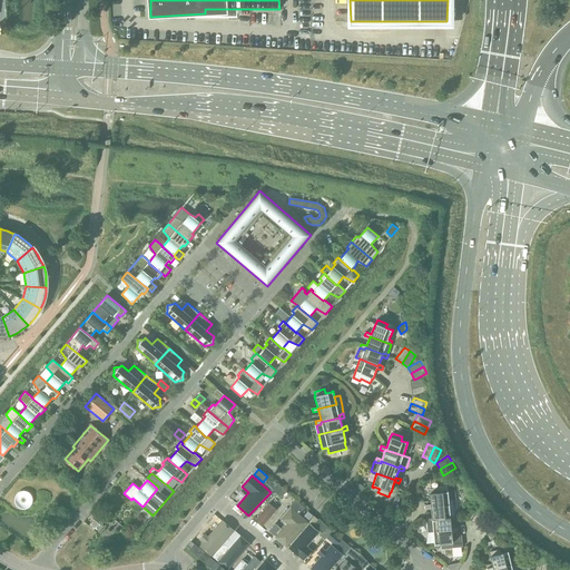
[(278,483),(276,484),(273,489),(281,498),(286,492),(278,483)]
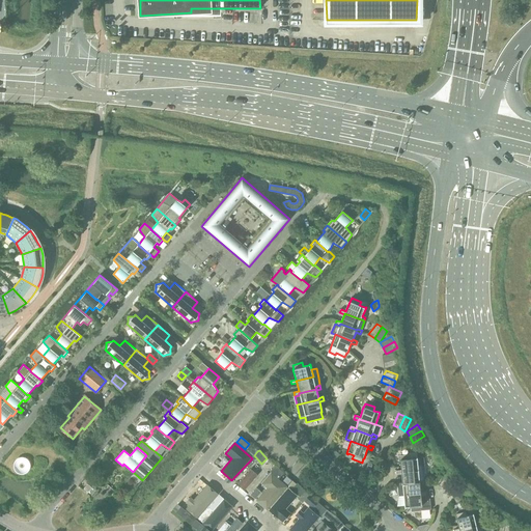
[(331,454),(336,458),(339,454),(335,450),(331,454)]
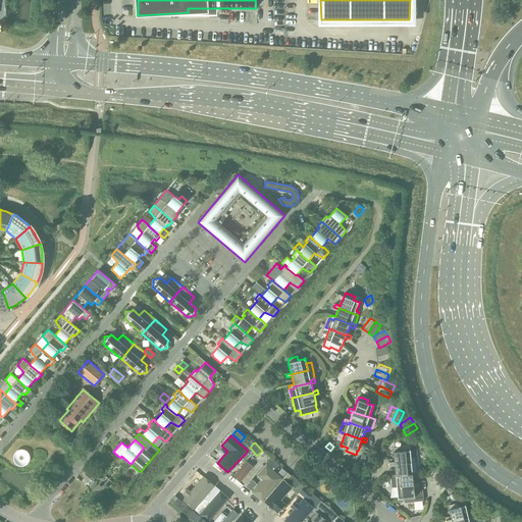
[(403,446),(403,447),(394,448),(394,452),(395,462),(389,463),(389,466),(395,466),(395,464),(412,463),(411,450),(410,450),(410,445),(403,446)]
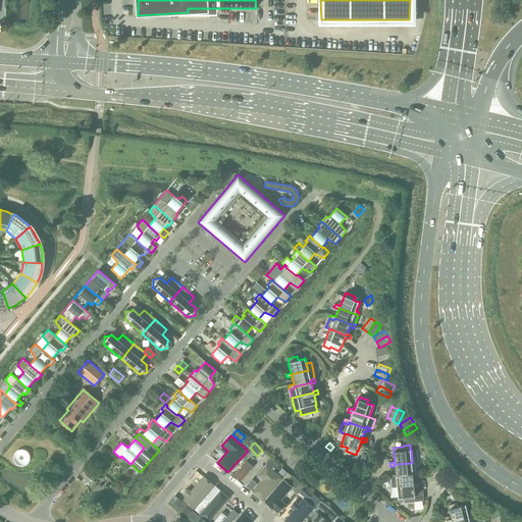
[(270,458),(266,463),(274,470),(278,465),(270,458)]
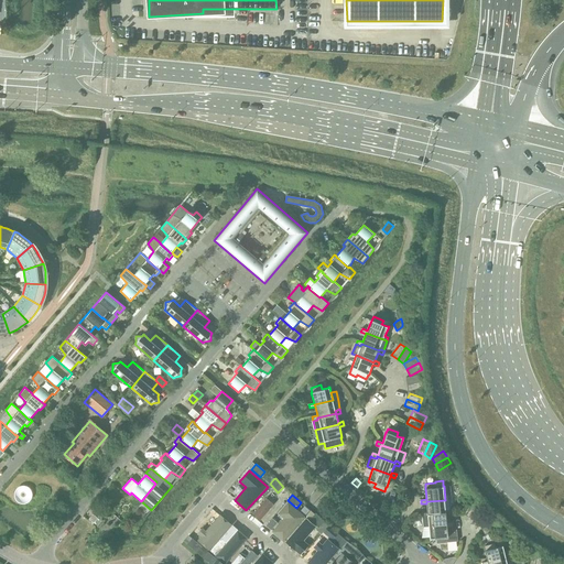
[(251,514),(259,521),(273,505),(266,499),(251,514)]
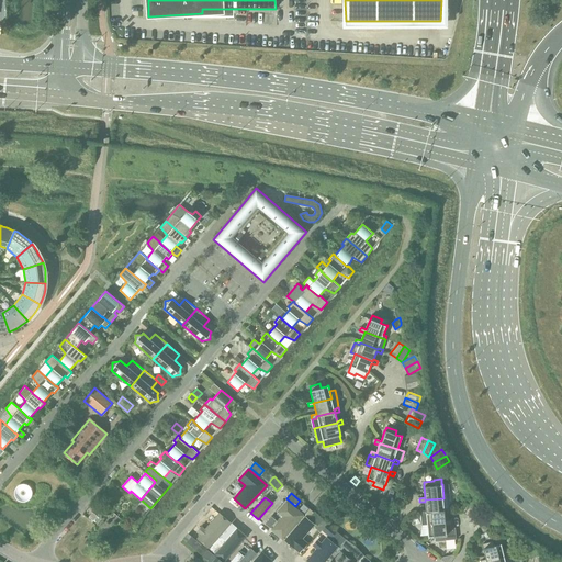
[(444,508),(445,508),(444,498),(425,499),(425,502),(426,510),(420,510),(420,515),(426,515),(426,512),(445,510),(444,508)]
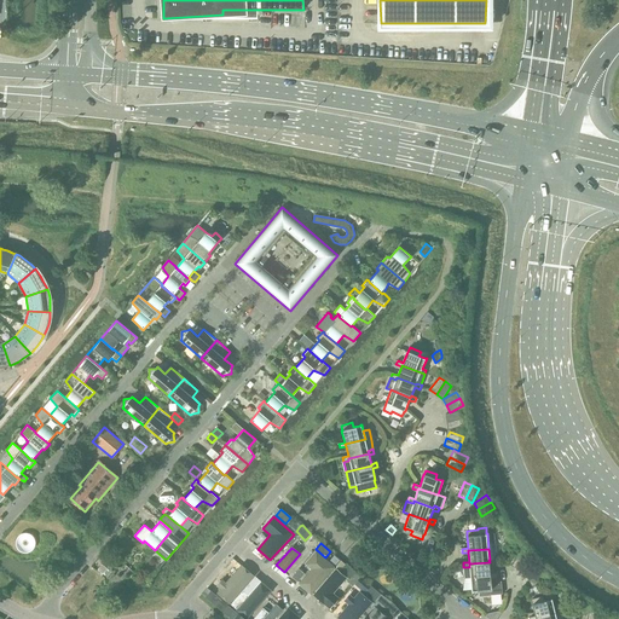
[(509,565),(516,568),(524,555),(518,551),(515,555),(509,565)]
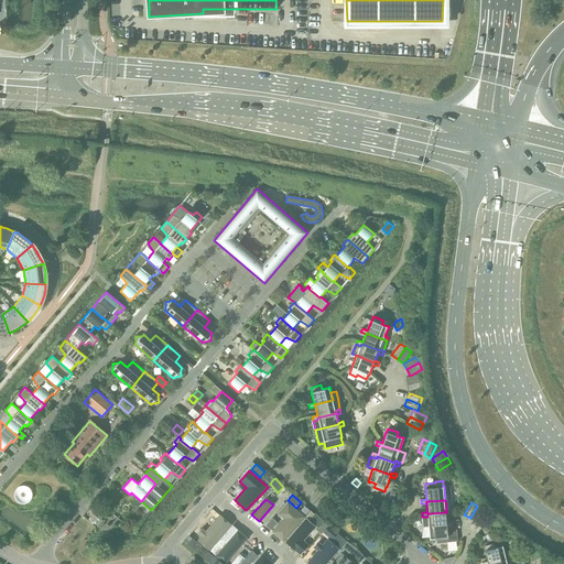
[(288,503),(277,514),(283,519),(272,532),(283,543),(305,518),(288,503)]
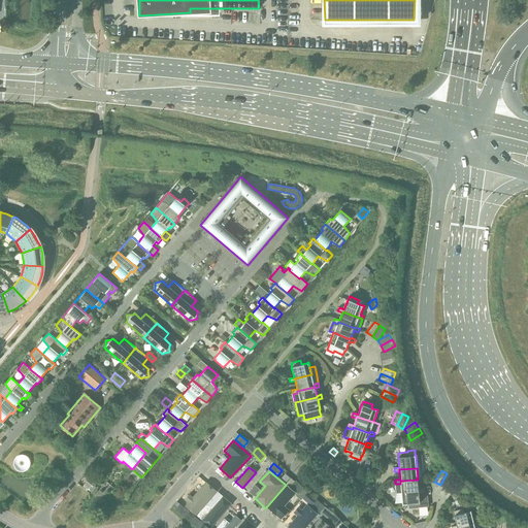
[(453,476),(447,473),(440,485),(447,489),(453,476)]
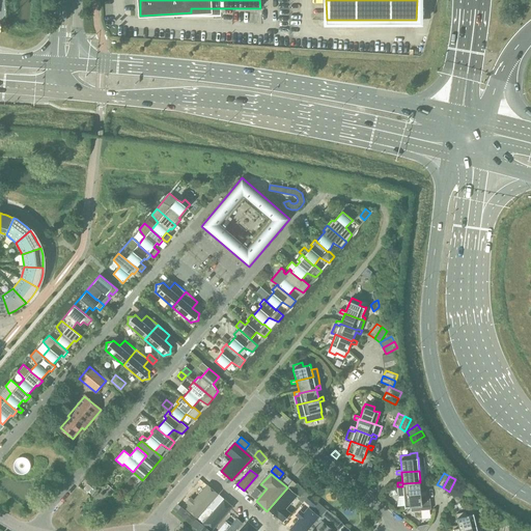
[(424,480),(420,480),(419,480),(420,482),(402,483),(402,486),(397,486),(398,496),(403,496),(420,494),(420,492),(421,492),(420,484),(425,483),(424,480)]
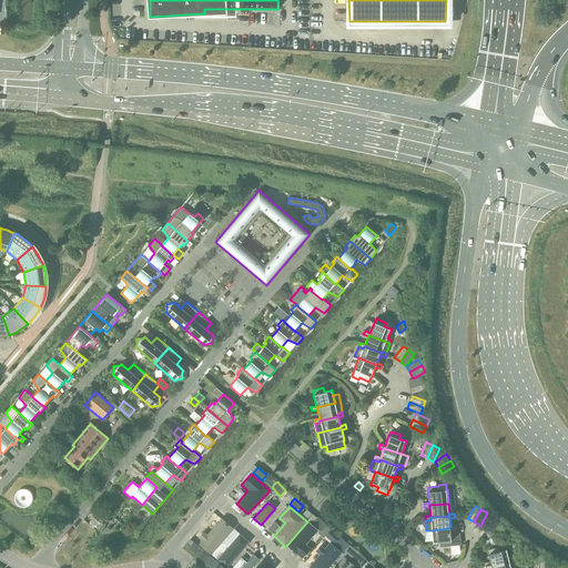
[(326,526),(317,517),(317,518),(313,523),(321,530),(326,526)]
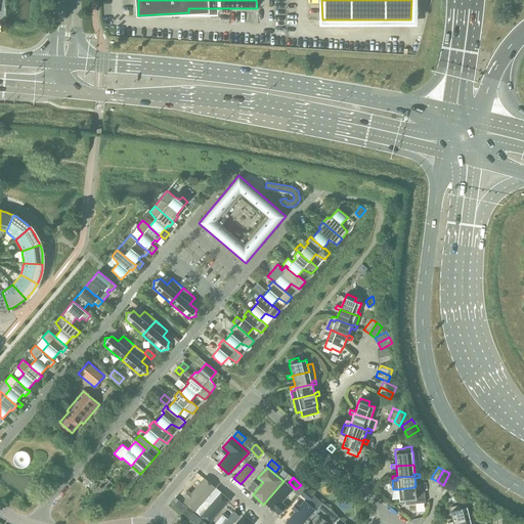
[(86,478),(83,482),(87,486),(91,481),(86,478)]
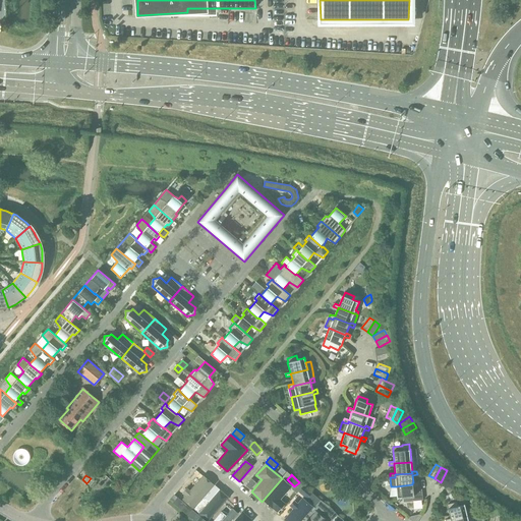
[(187,488),(182,494),(185,497),(181,500),(193,510),(214,485),(203,475),(190,490),(187,488)]
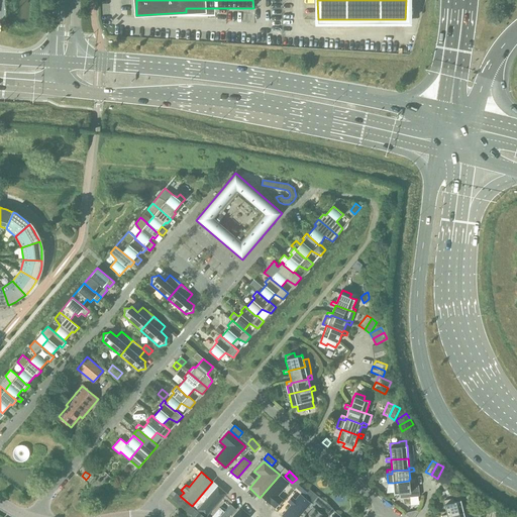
[(438,479),(441,484),(453,479),(450,473),(438,479)]
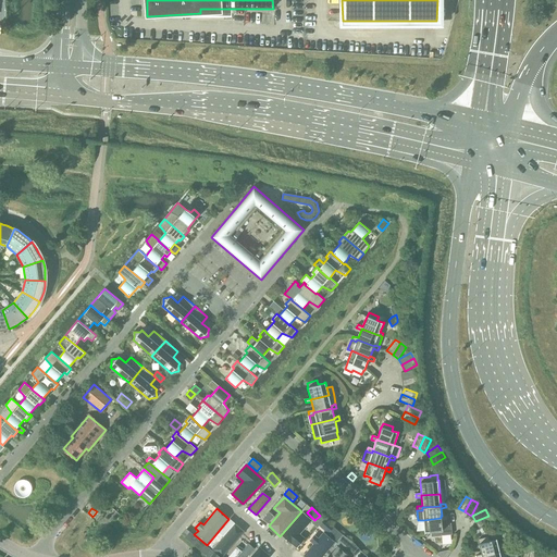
[(301,512),(282,537),(297,549),(305,539),(300,535),(311,520),(301,512)]
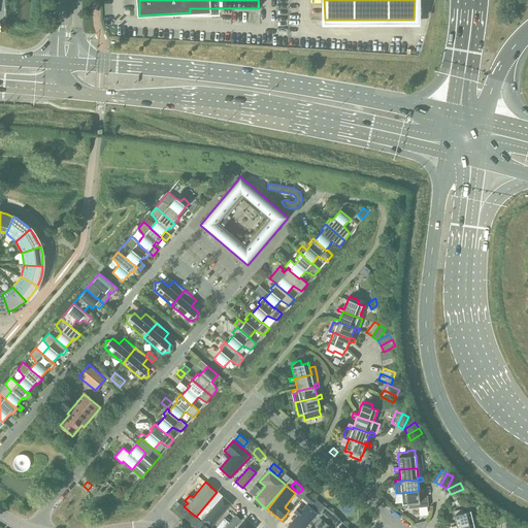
[(298,493),(296,495),(300,499),(306,492),(303,489),(298,493)]
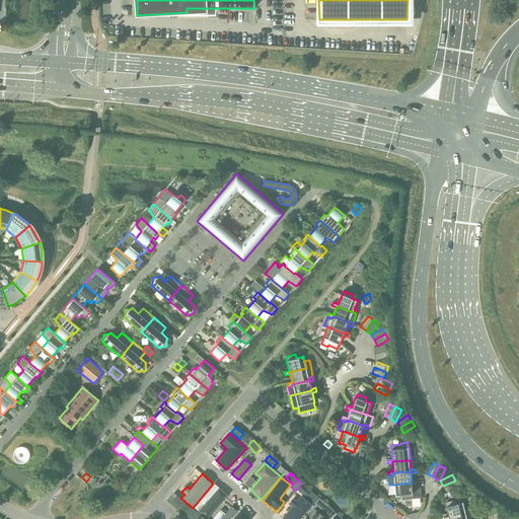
[(416,480),(412,480),(411,480),(411,483),(394,485),(395,498),(396,498),(396,497),(402,496),(402,500),(422,499),(421,491),(421,490),(420,489),(419,488),(418,488),(417,488),(416,480)]
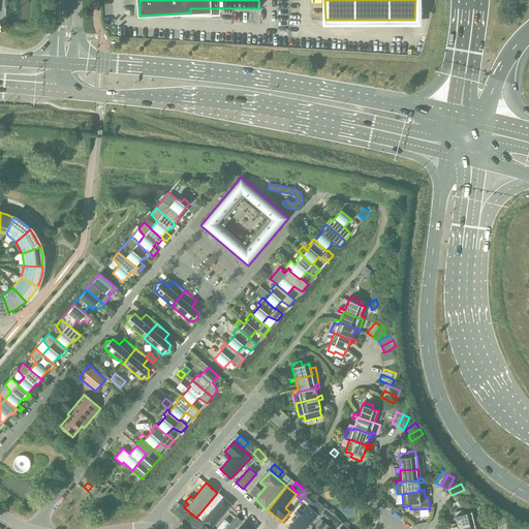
[(467,496),(464,490),(452,495),(455,501),(467,496)]
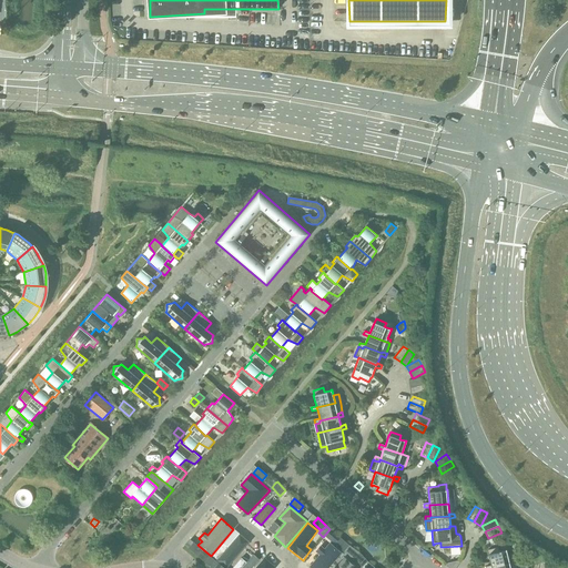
[(226,567),(250,544),(234,529),(212,557),(224,567),(226,567)]
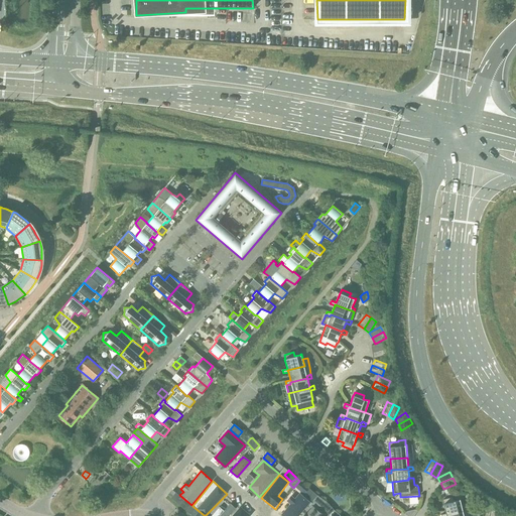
[(317,495),(309,488),(304,494),(312,501),(317,495)]
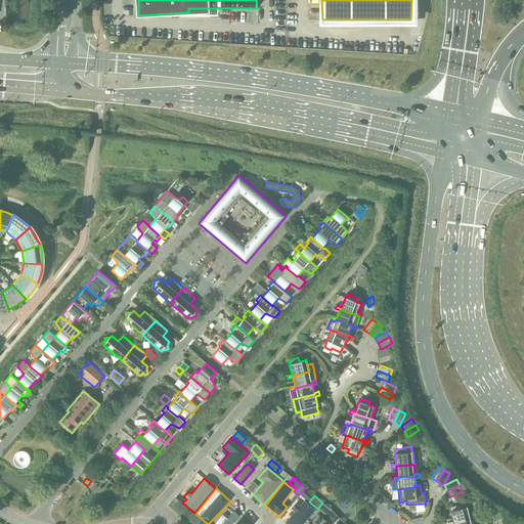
[(178,500),(173,506),(181,513),(186,508),(178,500)]
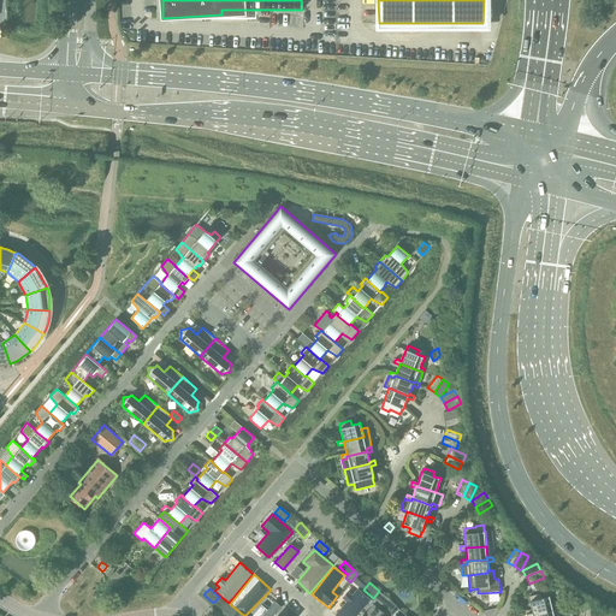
[(357,590),(353,596),(348,592),(343,598),(347,603),(336,615),(335,615),(356,615),(369,600),(357,590)]
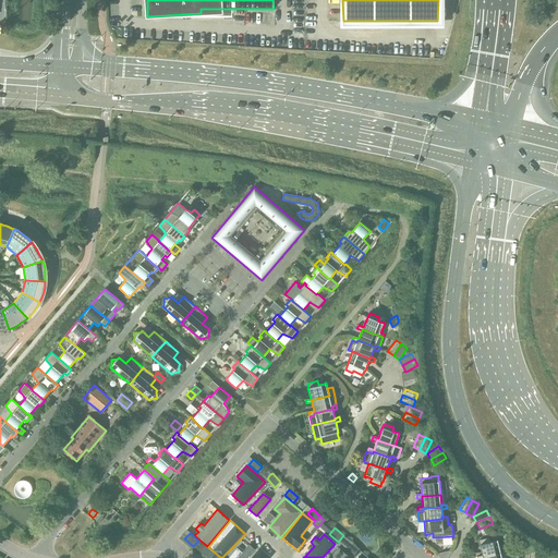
[(353,542),(343,535),(338,542),(347,548),(348,548),(353,542)]
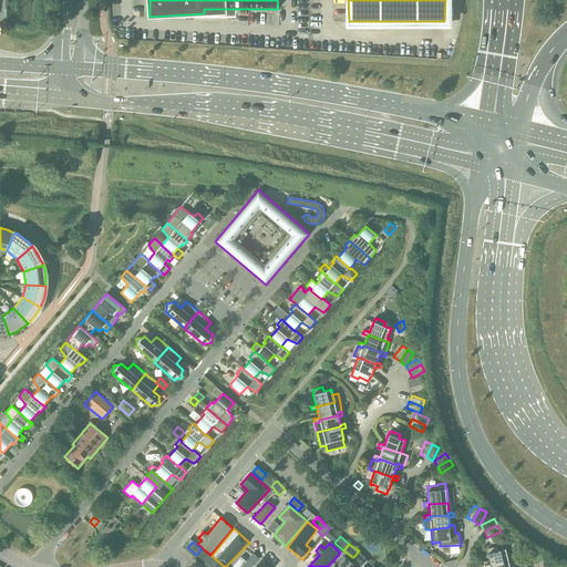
[(491,566),(509,562),(505,548),(504,548),(505,549),(498,550),(497,546),(487,549),(488,554),(487,554),(491,565),(485,566),(491,566)]
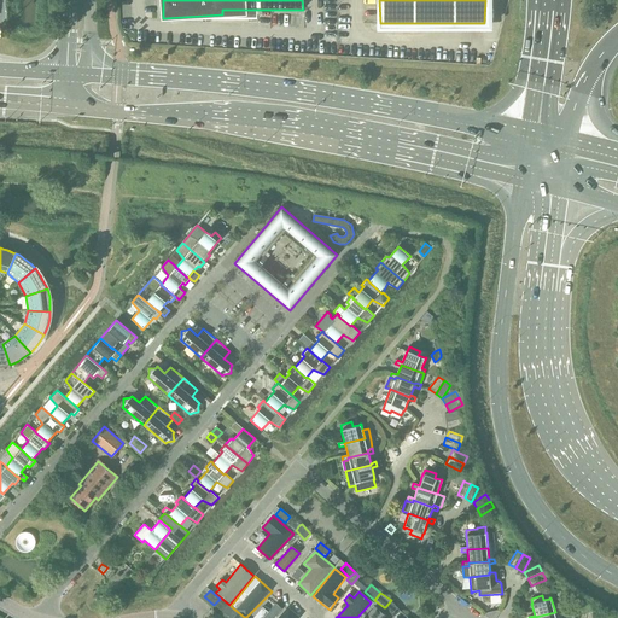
[(391,600),(385,607),(394,617),(400,610),(391,601),(391,600)]
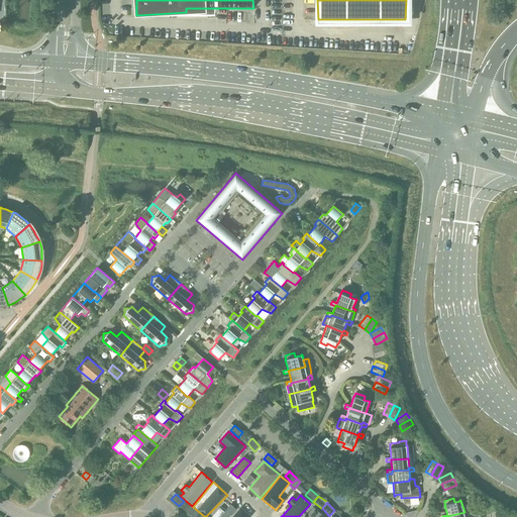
[(190,506),(186,512),(192,516),(195,516),(199,513),(190,506)]
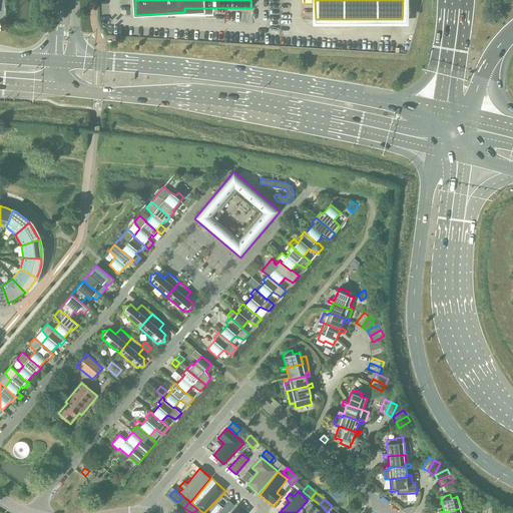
[(227,512),(234,506),(228,502),(222,508),(217,505),(209,512),(227,512)]
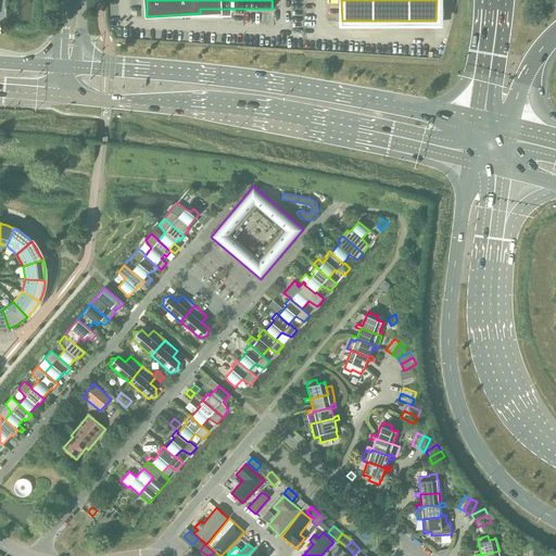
[(352,555),(353,555),(340,545),(329,555),(352,555)]
